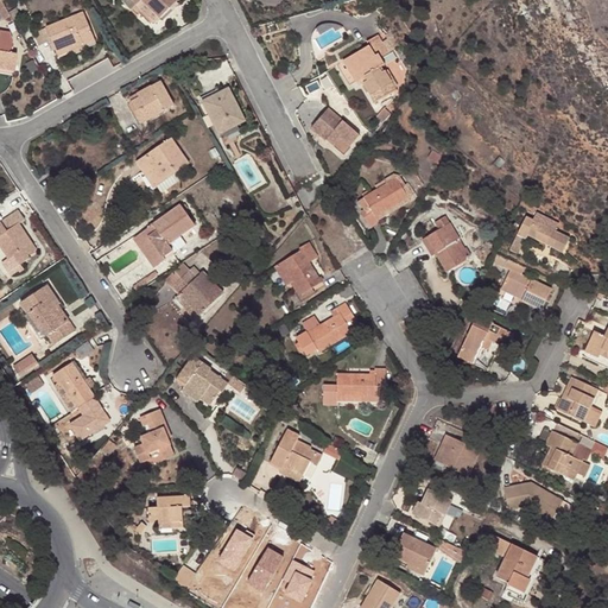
[(2,1),(1,0),(0,0),(0,10),(6,20),(11,17),(8,12),(2,1)]
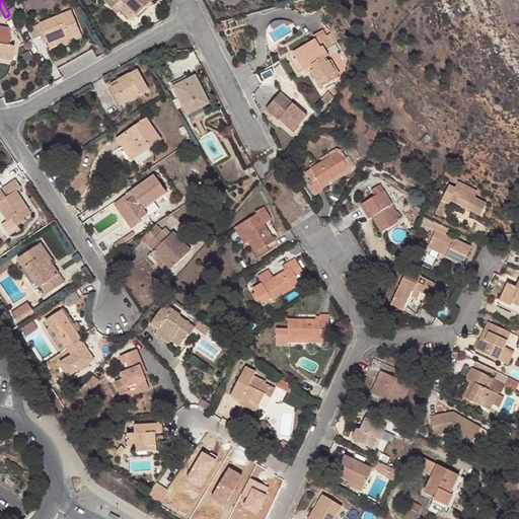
[(117,13),(123,8),(115,0),(105,0),(104,1),(117,13)]
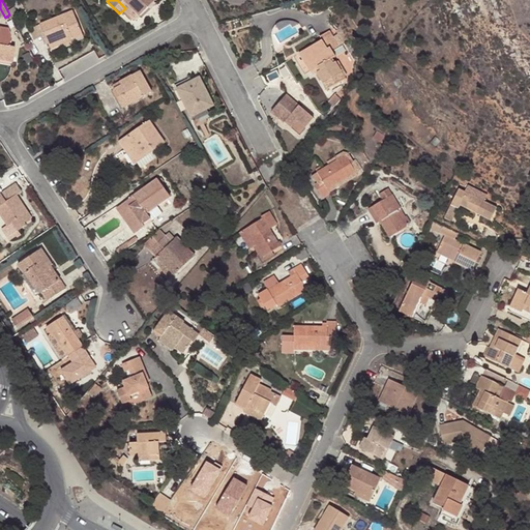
[(117,0),(125,8),(135,17),(139,12),(142,15),(155,0),(117,0)]
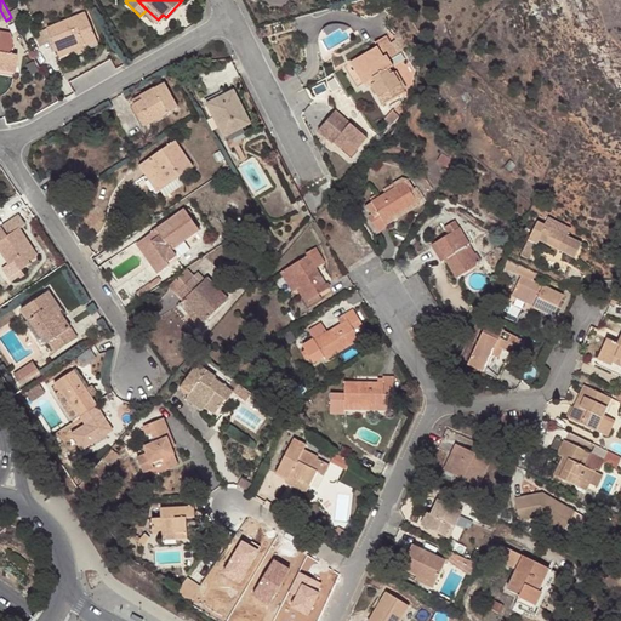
[(11,17),(15,23),(23,18),(17,9),(9,12),(11,17)]
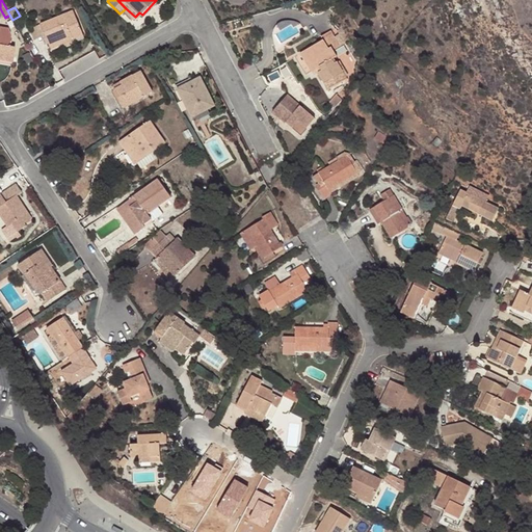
[(85,36),(75,10),(42,24),(46,35),(49,44),(73,34),(75,41),(85,36)]
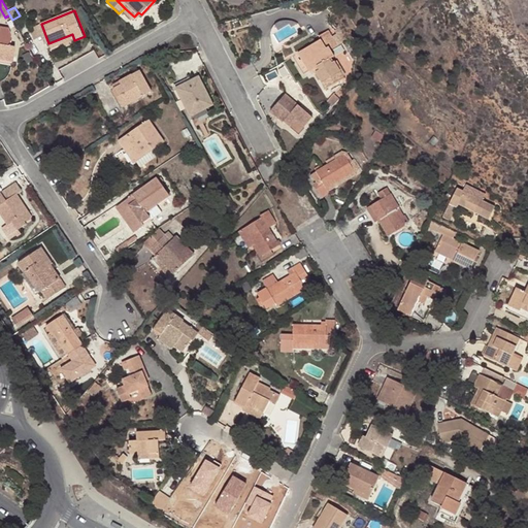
[(36,39),(45,35),(41,24),(32,28),(36,39)]
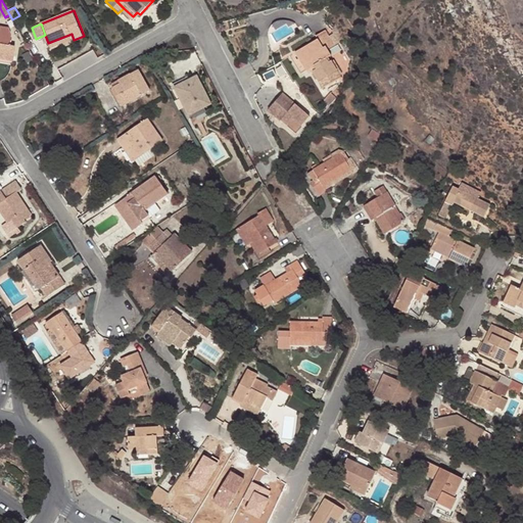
[(0,58),(13,60),(16,46),(10,45),(12,34),(9,28),(0,27),(0,29),(0,58)]
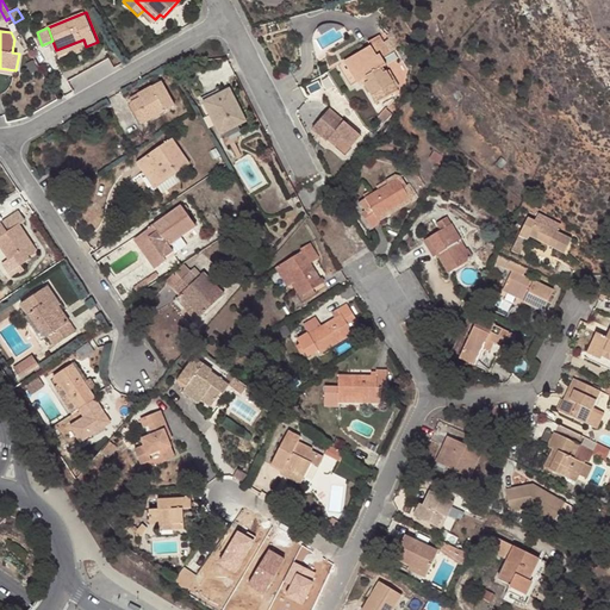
[(371,47),(353,57),(359,67),(355,69),(362,81),(365,79),(366,80),(363,82),(377,104),(397,91),(386,72),(383,74),(379,69),(386,64),(383,57),(391,53),(380,35),(368,42),(371,47)]
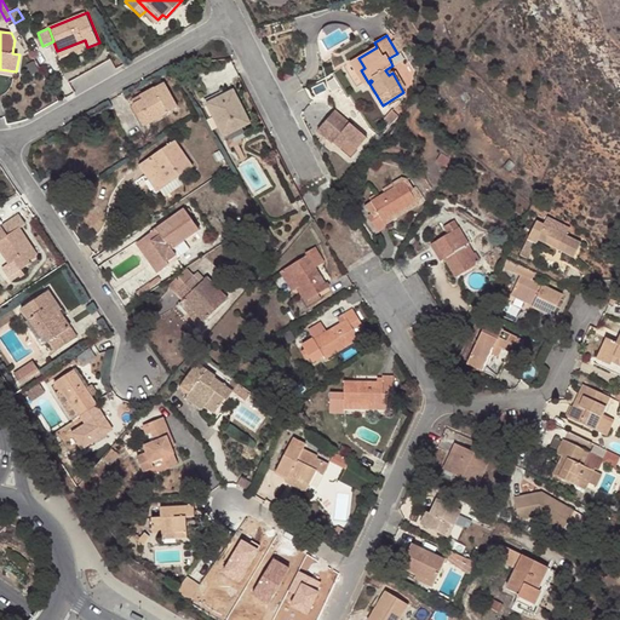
[(87,47),(85,40),(57,51),(61,57),(74,51),(76,57),(90,51),(87,47)]
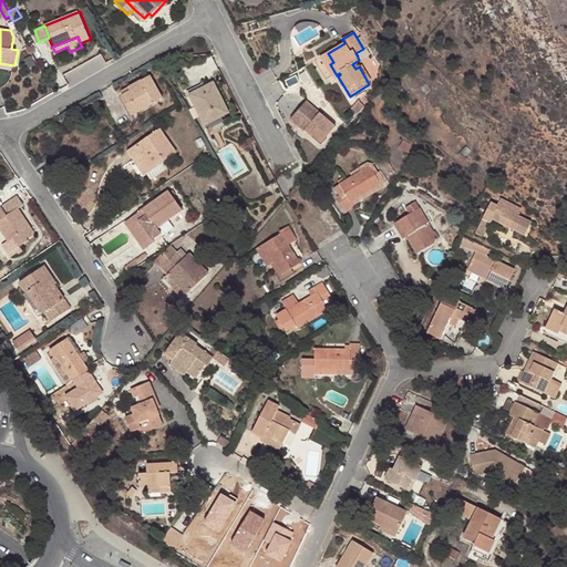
[(332,78),(337,75),(330,64),(333,62),(328,53),(320,58),(332,78)]
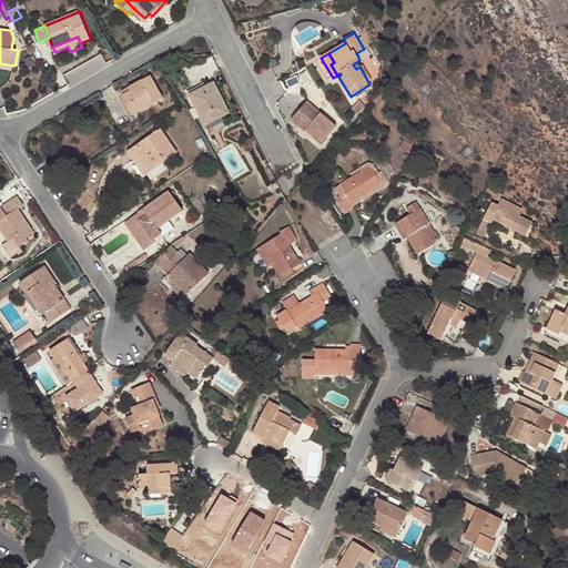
[(163,98),(151,75),(121,92),(129,104),(132,102),(138,112),(163,98)]
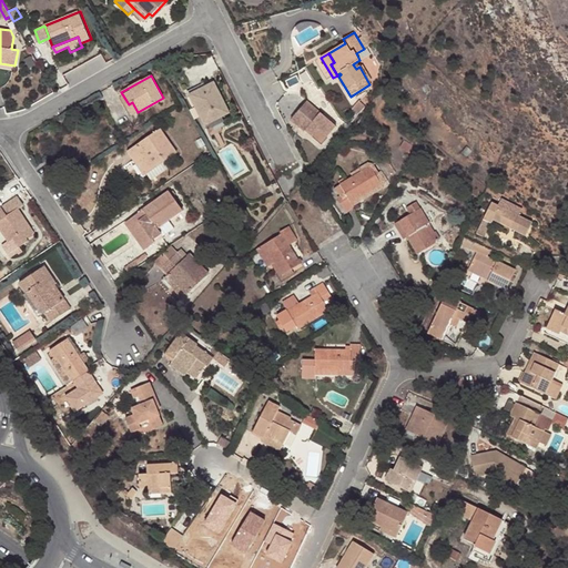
[(189,92),(196,107),(199,105),(193,93),(215,82),(214,79),(189,92)]
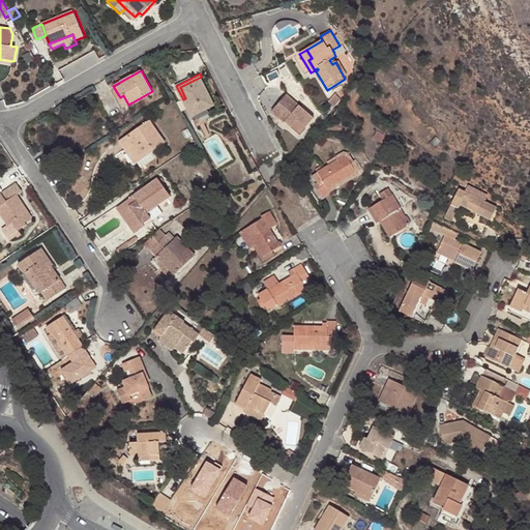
[(180,87),(185,98),(183,99),(192,118),(207,110),(214,105),(201,77),(180,87)]
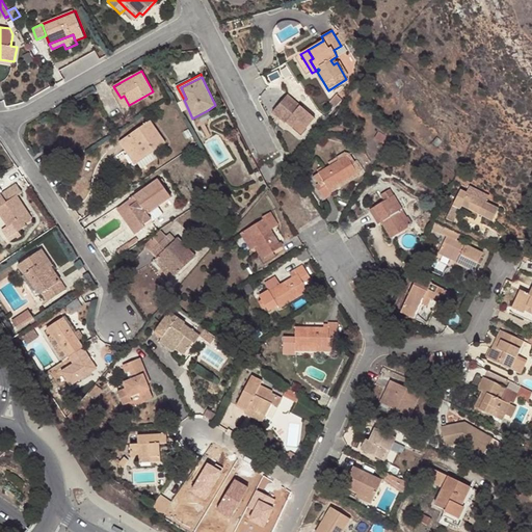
[(129,105),(124,96),(121,98),(126,107),(129,105)]
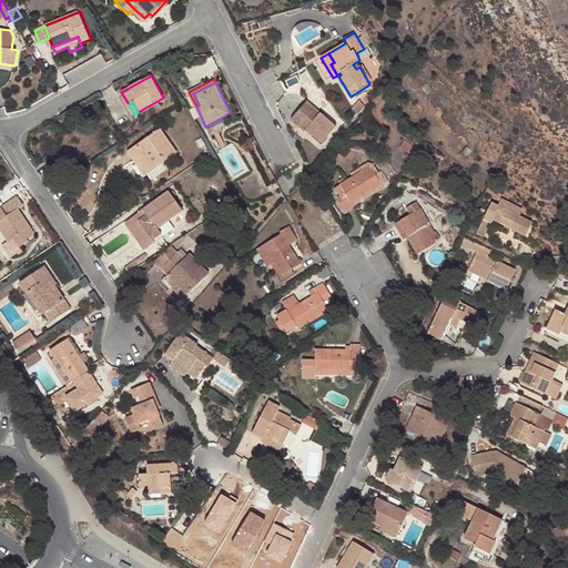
[(336,128),(307,102),(291,120),(313,139),(320,131),(327,138),(336,128)]
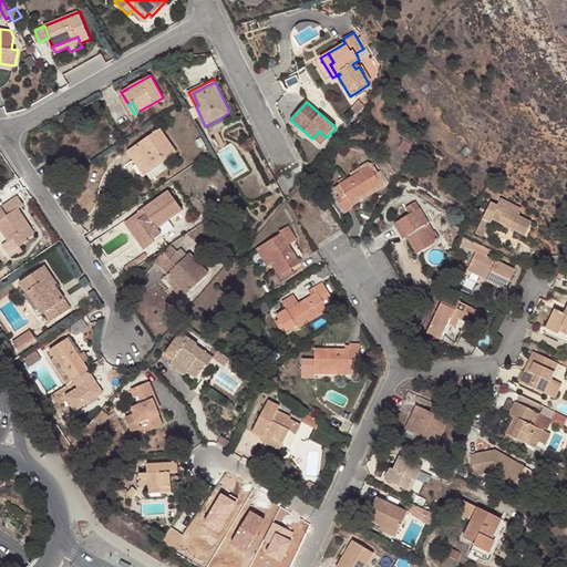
[(224,122),(222,117),(205,126),(212,137),(214,136),(219,146),(225,143),(219,133),(222,132),(218,125),(224,122)]
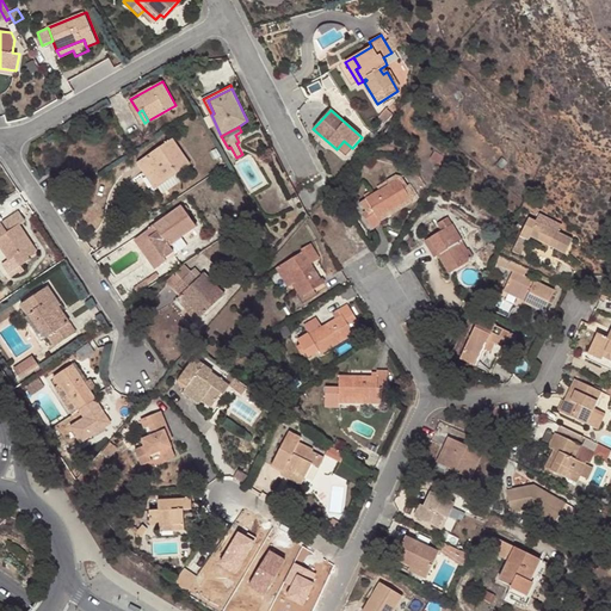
[(190,166),(172,140),(139,162),(144,172),(146,172),(152,168),(162,184),(190,166)]
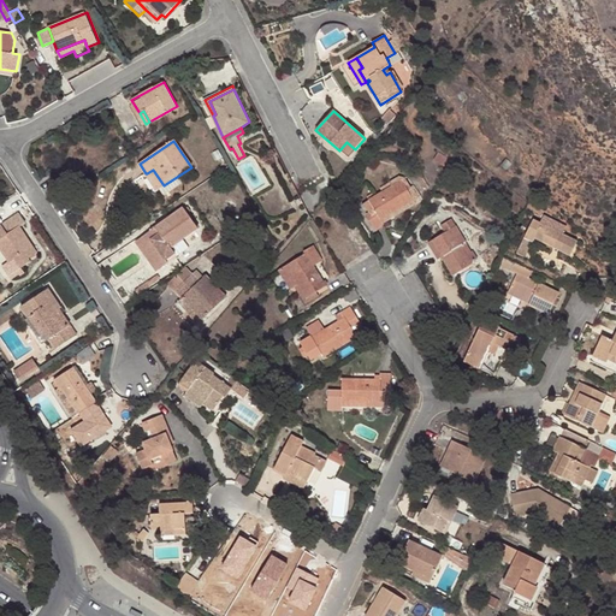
[(446,167),(451,159),(438,152),(434,160),(446,167)]
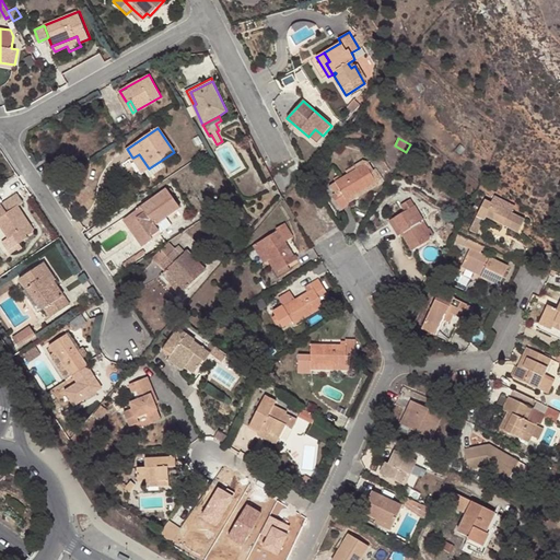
[(149,168),(139,154),(133,158),(143,172),(149,168)]
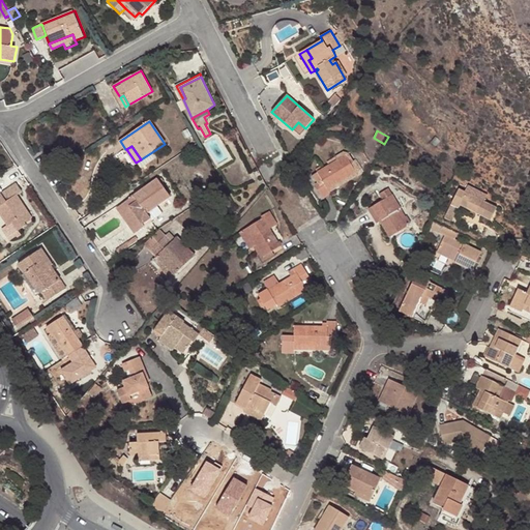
[(355,150),(366,168),(370,162),(372,159),(362,146),(355,150)]
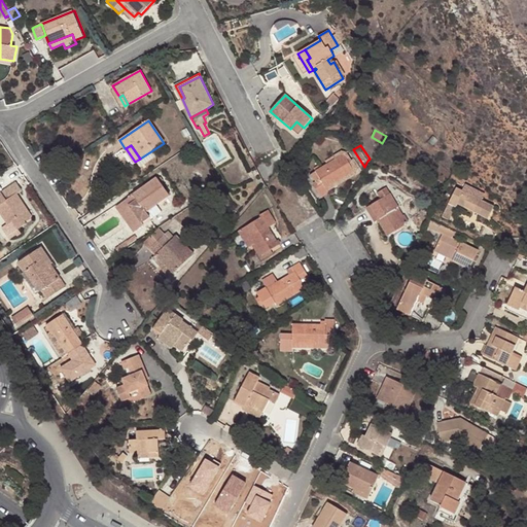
[(352,160),(347,152),(342,151),(334,156),(336,160),(344,154),(354,171),(359,168),(354,159),(352,160)]
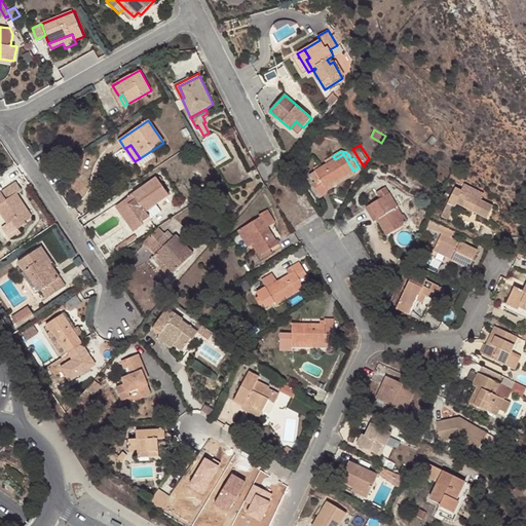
[(327,164),(315,172),(320,179),(315,182),(312,184),(320,196),(328,192),(326,188),(353,171),(343,154),(335,159),(333,156),(325,161),(327,164)]
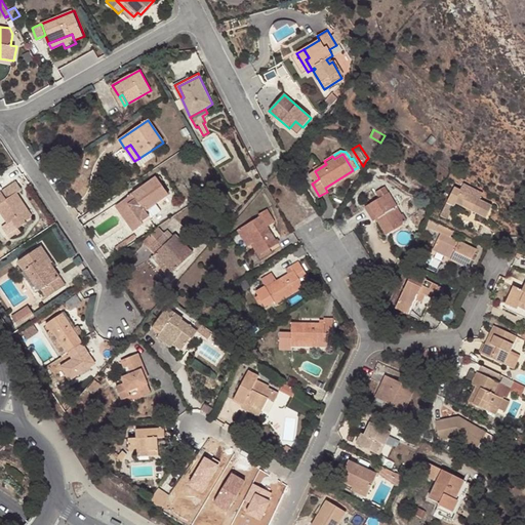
[(325,188),(327,192),(355,174),(353,170),(325,188)]
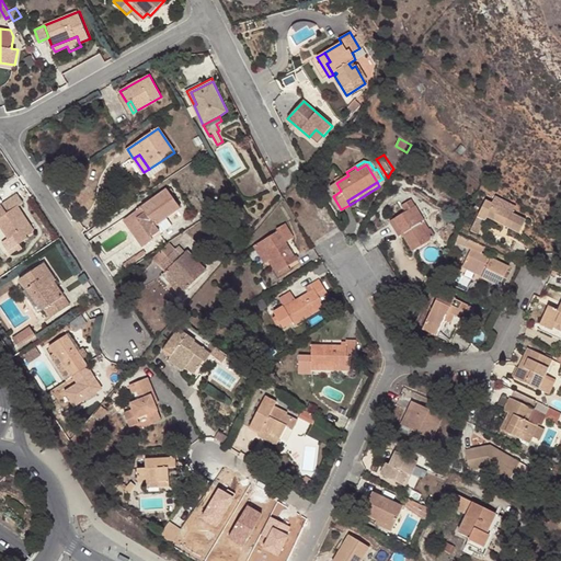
[(341,191),(336,183),(332,185),(336,194),(341,191)]
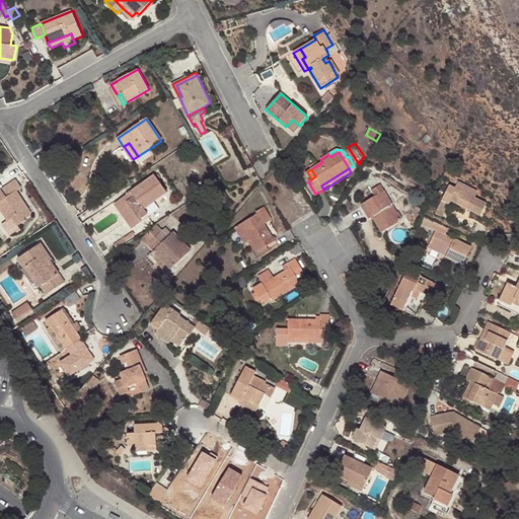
[(117,206),(132,228),(149,216),(144,209),(154,201),(167,193),(158,180),(160,178),(158,174),(155,176),(155,175),(118,201),(120,205),(117,206)]
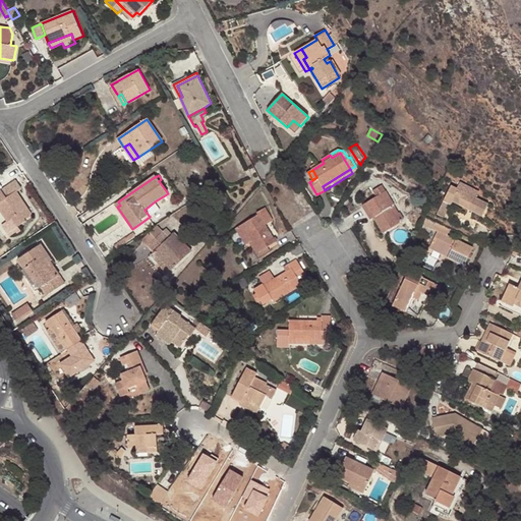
[(22,188),(16,180),(0,191),(0,210),(8,222),(12,219),(17,227),(25,221),(24,219),(32,214),(16,192),(22,188)]
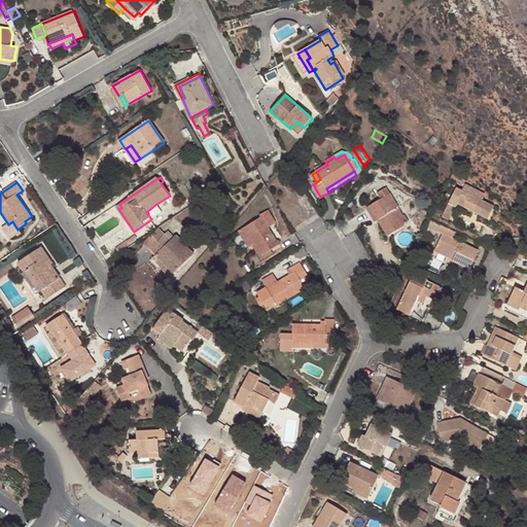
[(405,226),(403,224),(394,210),(397,208),(385,187),(377,192),(380,198),(369,205),(378,219),(388,236),(405,226)]
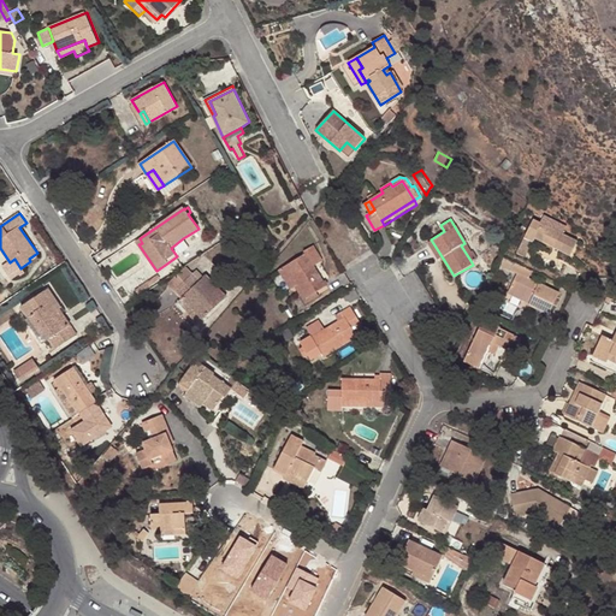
[(531,219),(522,238),(531,242),(532,238),(550,247),(551,243),(569,252),(574,241),(531,219)]
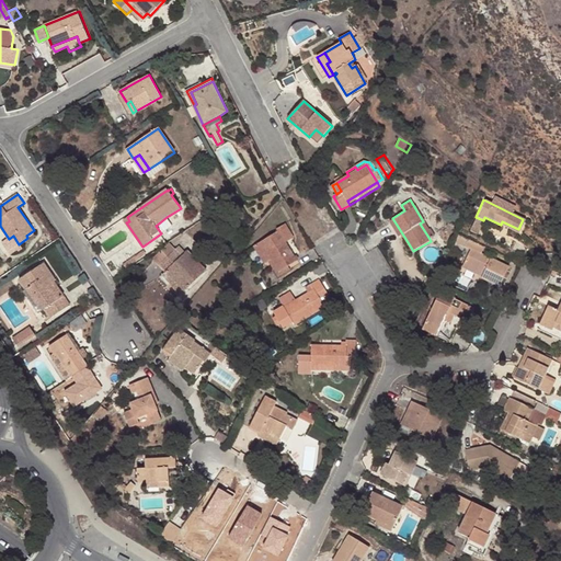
[(172,226),(167,217),(156,226),(161,233),(172,226)]
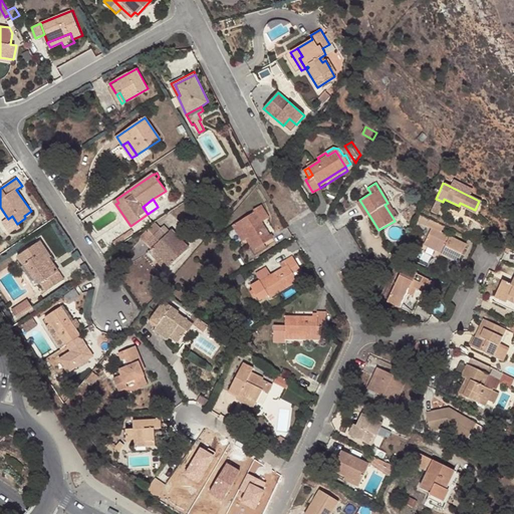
[(437,214),(443,202),(436,199),(430,211),(437,214)]
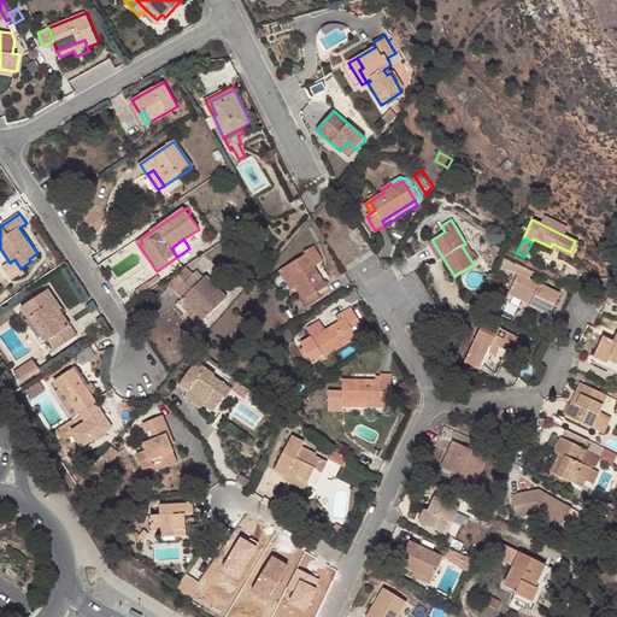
[(436,260),(442,257),(432,240),(427,244),(436,260)]
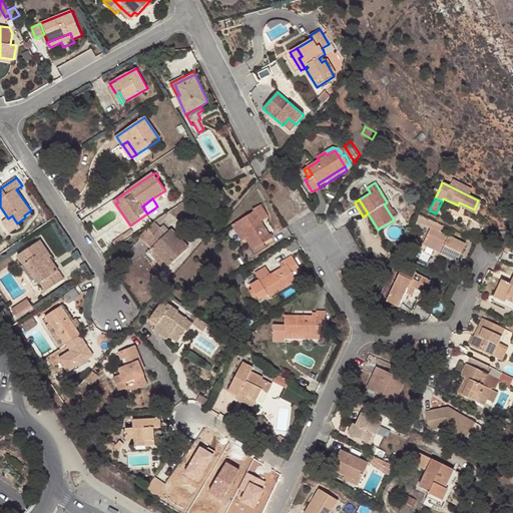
[(387,202),(384,204),(393,218),(396,216),(387,202)]
